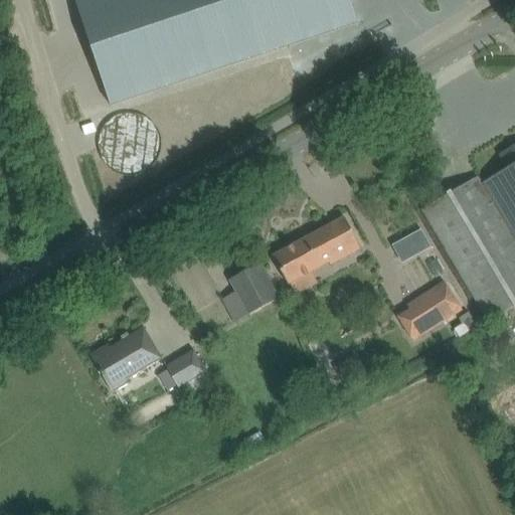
[(74,0),(111,107),(358,23),(350,0),(74,0)]
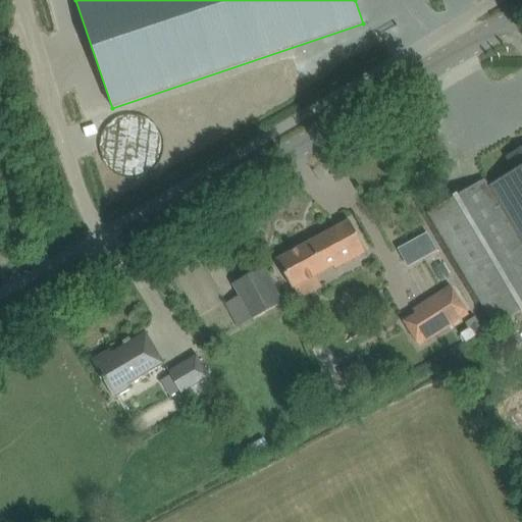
[(521,166),(488,187),(484,178),(427,212),(494,326),(521,309),(521,166)]
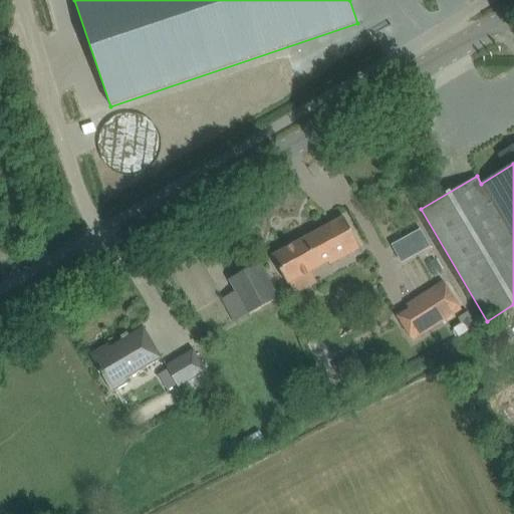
[(343,219),(273,257),(283,274),(287,284),(289,283),(311,271),(344,253),(346,256),(360,248),(353,236),(343,219)]
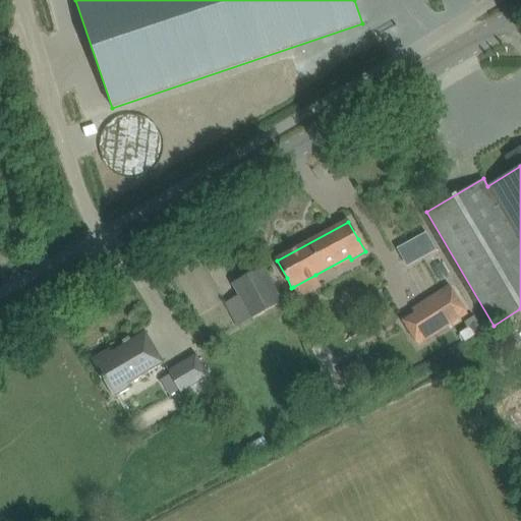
[(281,302),(272,286),(263,268),(234,284),(252,317),(281,302)]
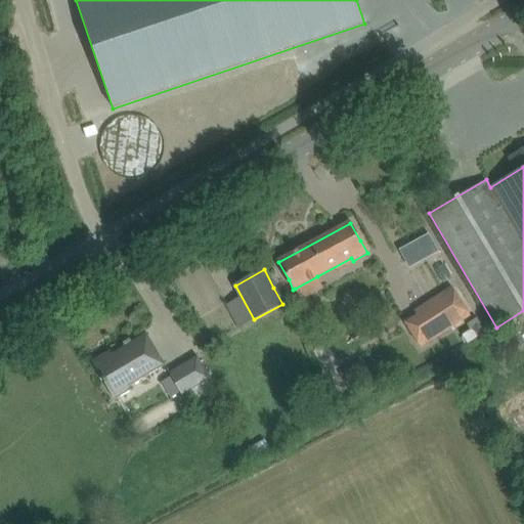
[(417,314),(403,322),(421,348),(472,315),(452,287),(416,311),(417,314)]
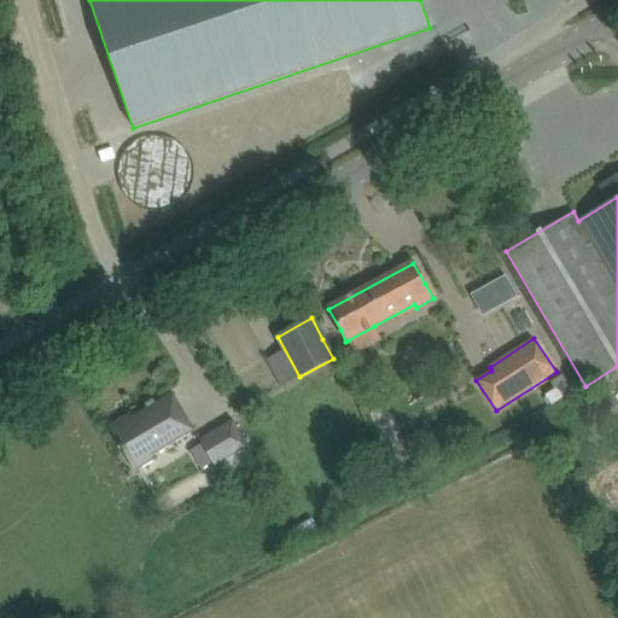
[(573,391),(563,375),(551,383),(555,389),(546,396),(552,406),(573,391)]
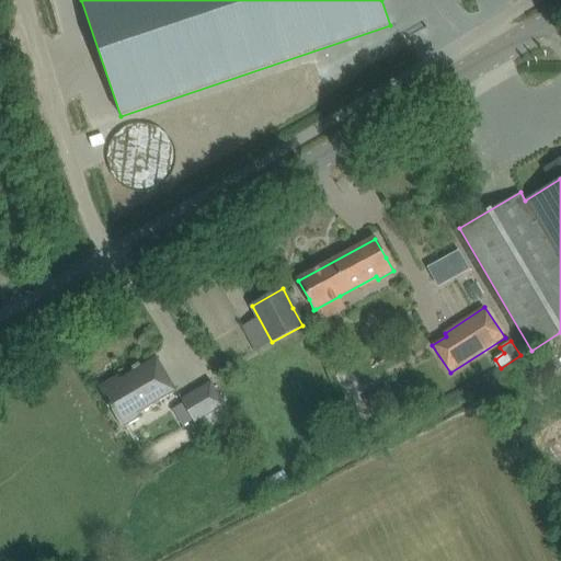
[(137,415),(178,391),(169,376),(157,357),(119,379),(117,376),(99,387),(110,405),(123,428),(139,419),(137,415)]
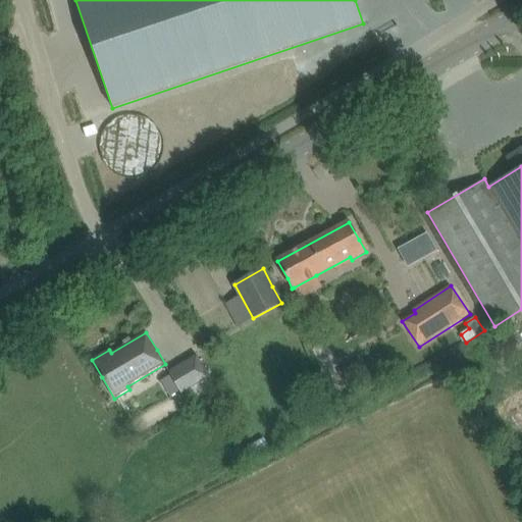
[(196,355),(168,371),(170,374),(160,380),(169,396),(179,389),(181,394),(184,392),(189,401),(210,388),(205,379),(209,377),(196,355)]
